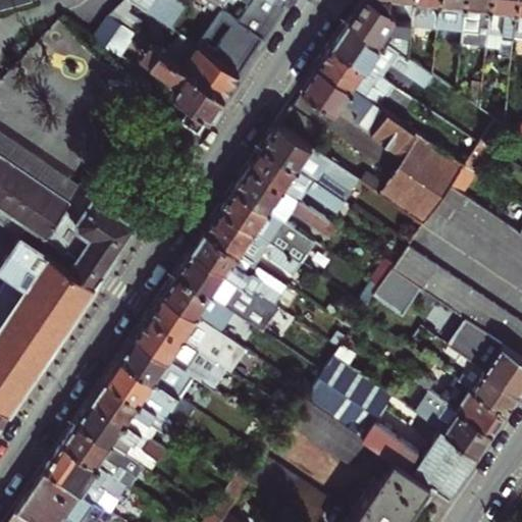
[(0,0),(0,3),(0,4),(0,3),(0,11),(1,14),(35,3),(34,0),(0,0)]
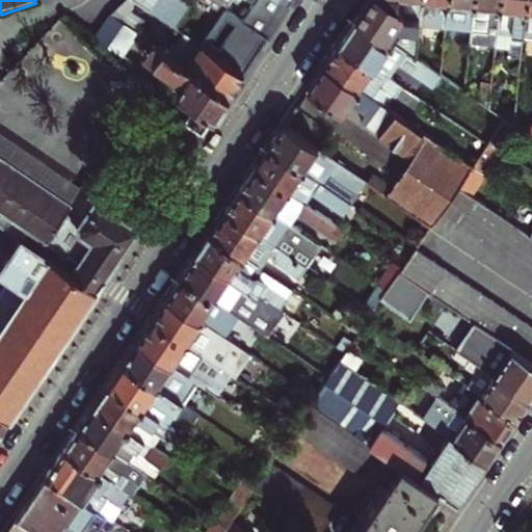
[(134,10),(138,4),(131,0),(129,0),(111,18),(137,35),(149,22),(134,10)]
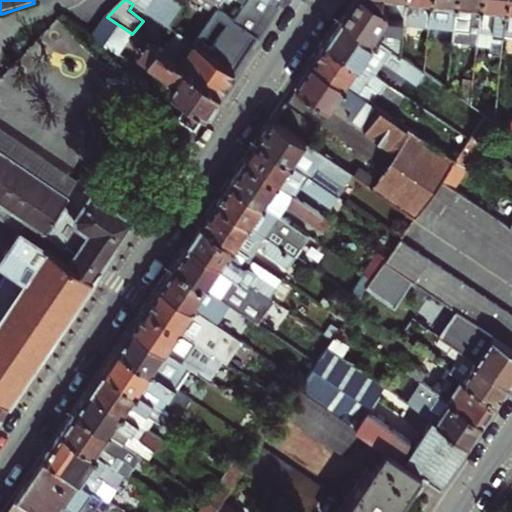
[(192,0),(126,0),(133,4),(148,15),(158,0),(173,0),(187,9),(192,0)]
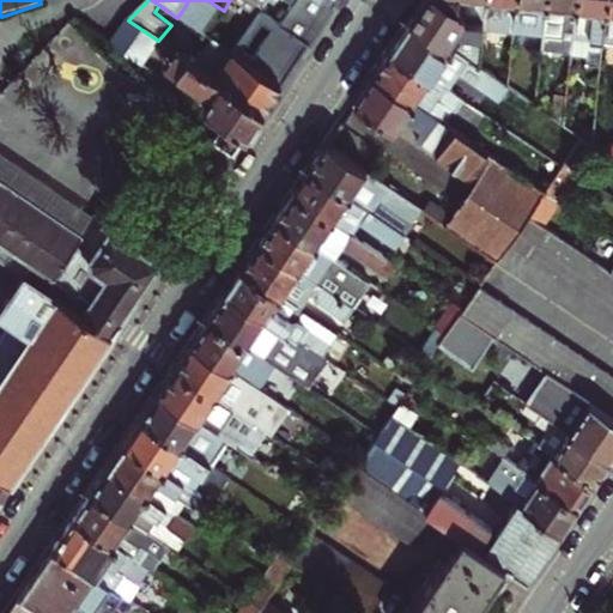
[(212,41),(241,0),(230,0),(224,11),(205,36),(212,41)]
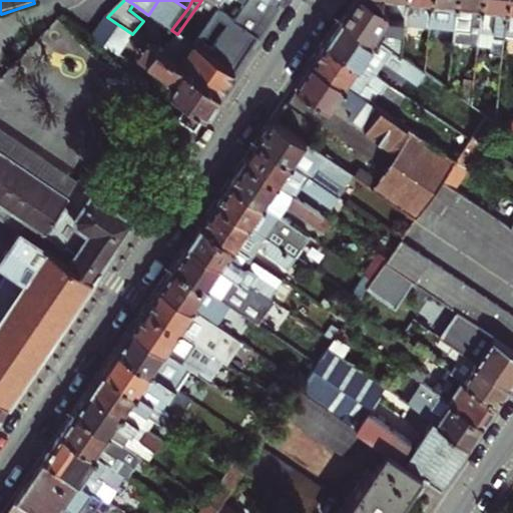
[(235,21),(227,16),(219,10),(194,46),(236,74),(287,0),(250,0),(247,4),(235,21)]
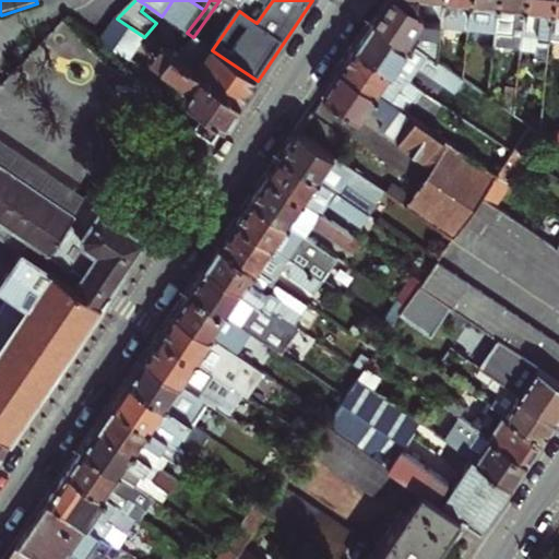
[(247,0),(241,8),(239,11),(248,18),(260,0),(261,0),(270,4),(273,0),(247,0)]
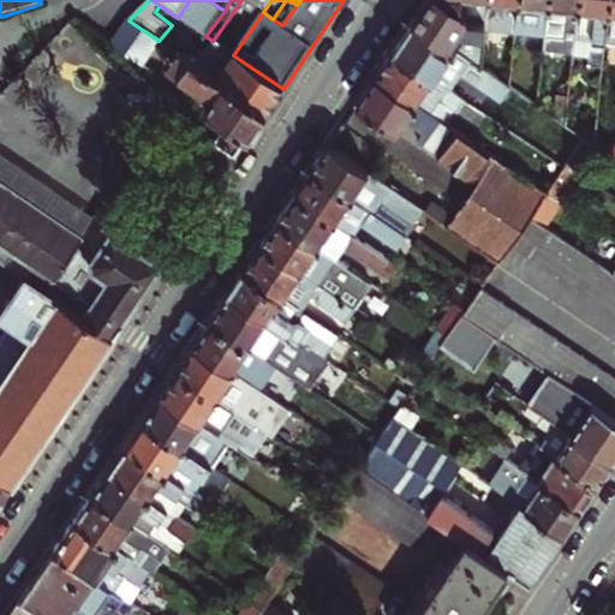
[(469,17),(442,0),(433,0),(427,11),(417,24),(451,48),(469,23),(469,17)]
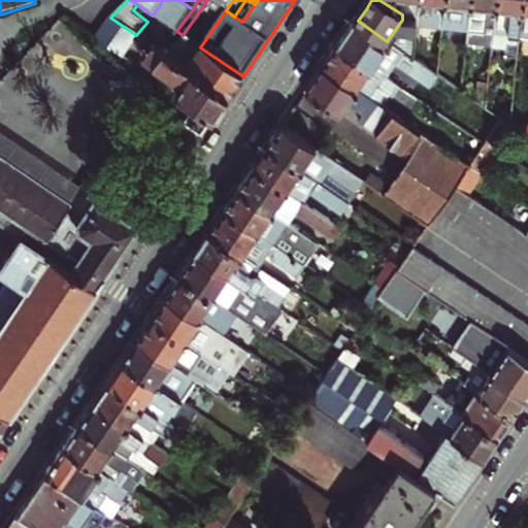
[(419,25),(421,0),(380,0),(402,14),(410,15),(410,23),(419,25)]
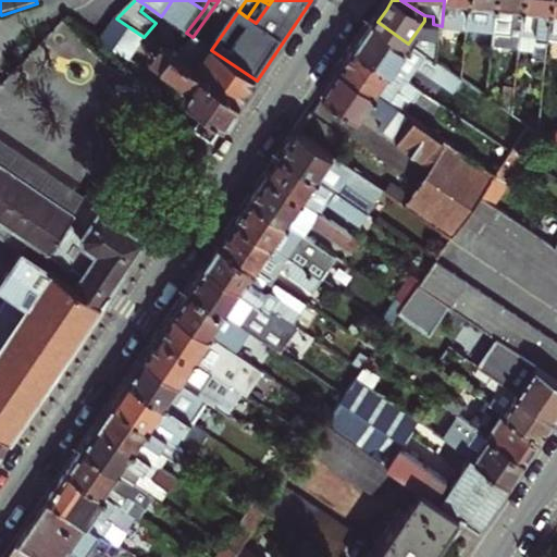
[(471,31),(473,0),(444,0),(442,26),(471,31)]
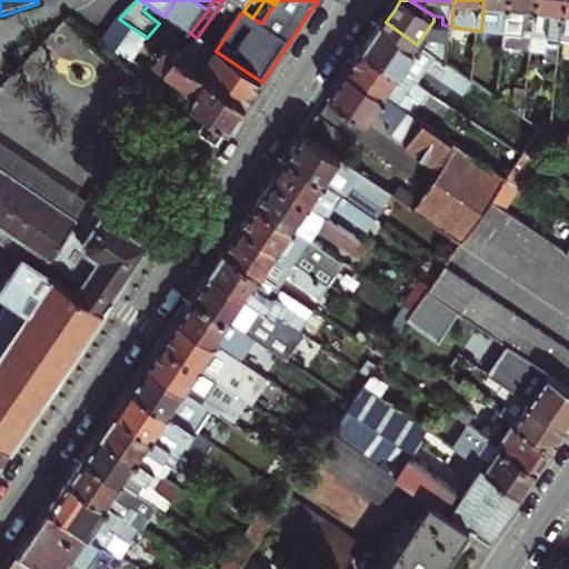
[(508,35),(510,0),(483,0),(481,31),(508,35)]
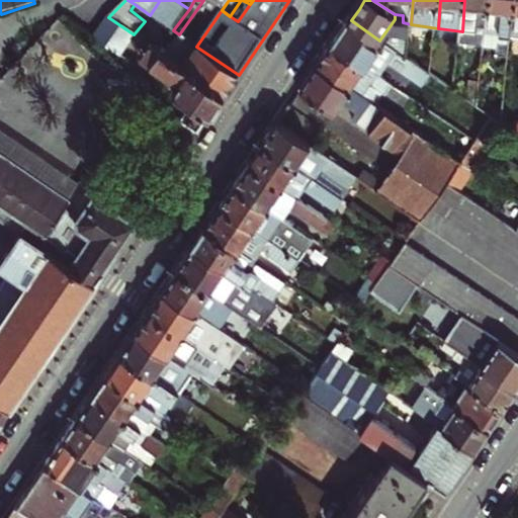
[(464,0),(462,31),(487,33),(490,0),(464,0)]
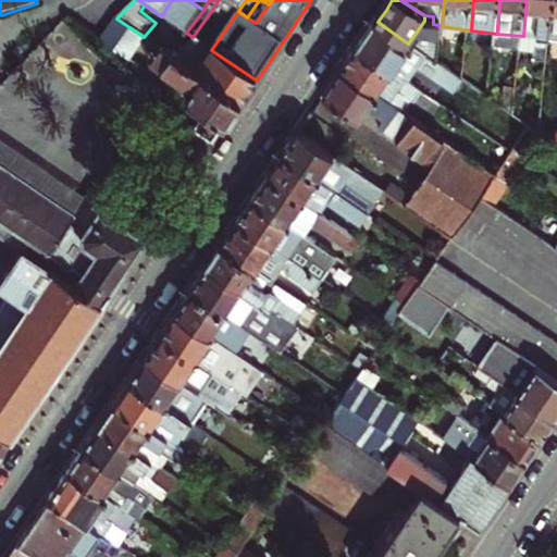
[(551,39),(554,0),(527,0),(523,36),(551,39)]
